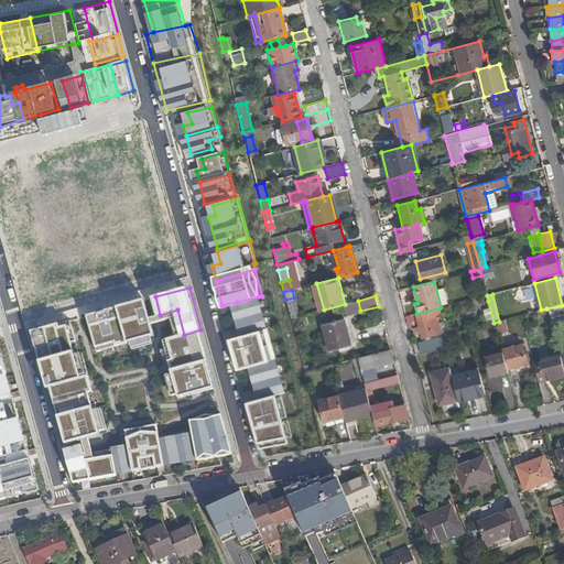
[(155,296),(128,303),(137,338),(163,332),(160,315),(155,296)]
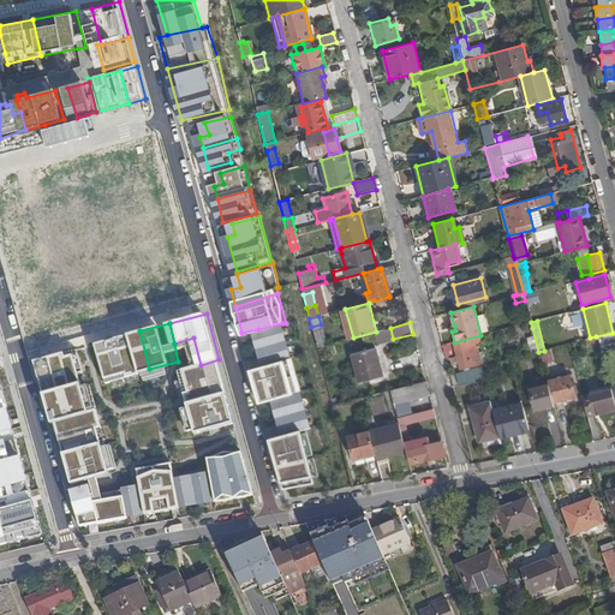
[(282,323),(258,329),(267,365),(292,358),(282,323)]
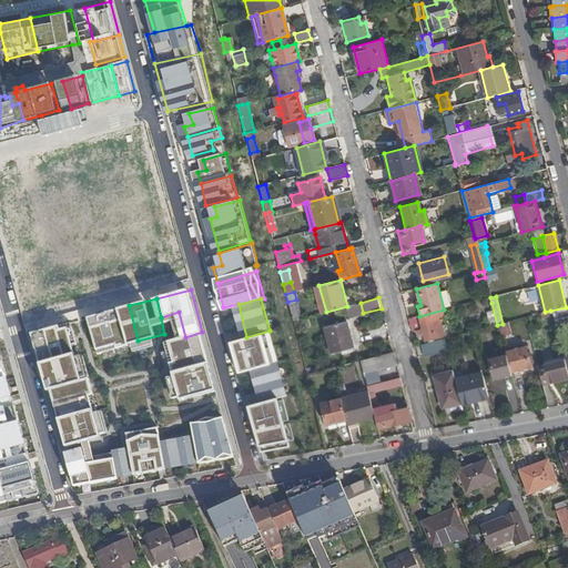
[(361,303),(348,305),(352,316),(363,313),(361,303)]
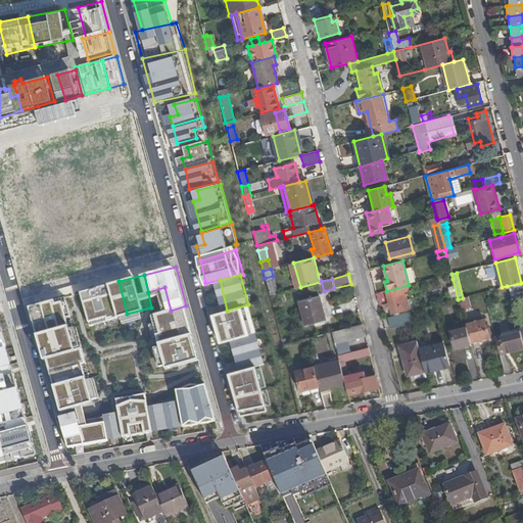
[(458,299),(453,279),(449,280),(452,287),(446,288),(449,301),(458,299)]
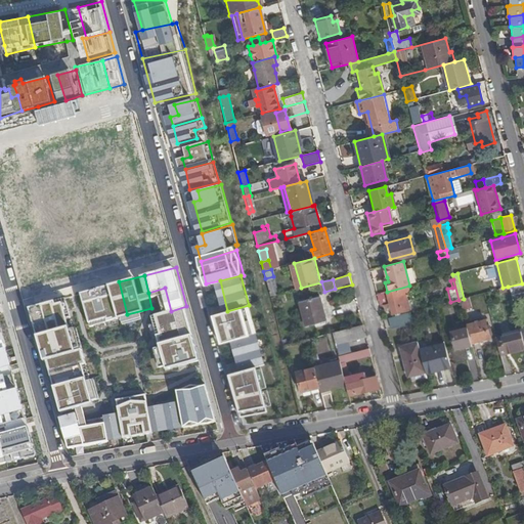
[(119,281),(86,291),(94,323),(127,314),(119,281)]
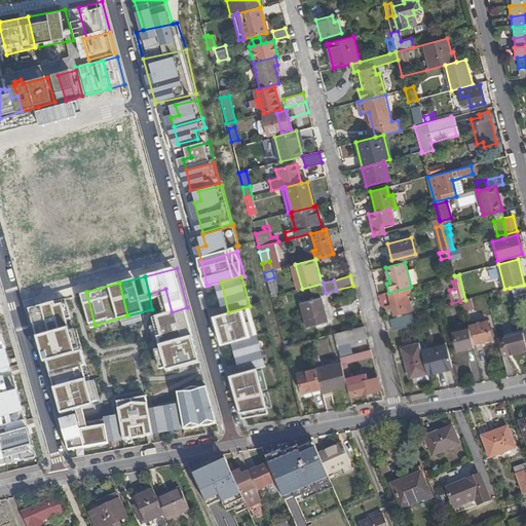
[(525,293),(525,294),(524,285),(510,288),(515,307),(525,304),(525,293)]
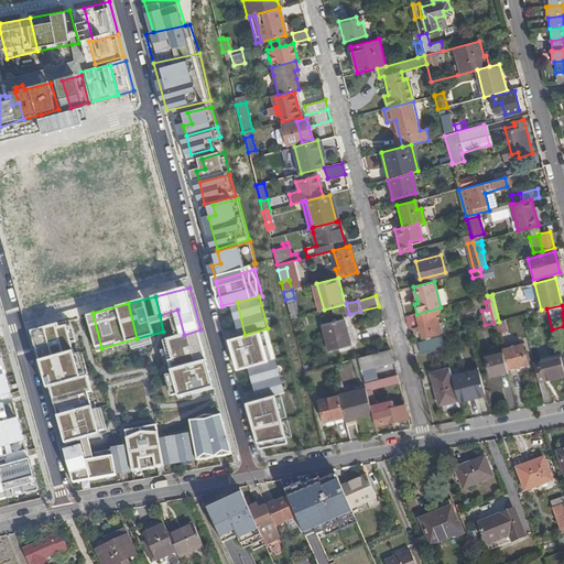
[(426,313),(415,315),(419,326),(413,327),(415,335),(421,334),(422,337),(441,333),(436,316),(431,317),(431,314),(427,315),(426,313)]
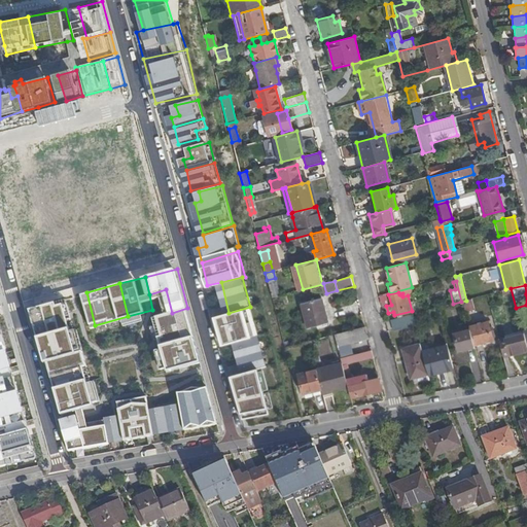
[(71,295),(31,306),(39,338),(79,325),(71,295)]
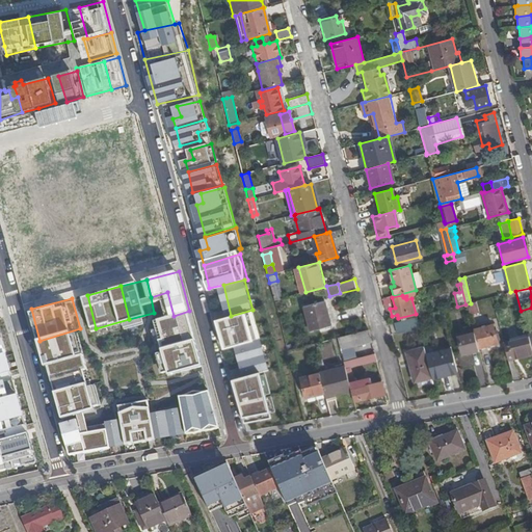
[(324,300),(304,307),(311,330),(330,325),(324,300)]
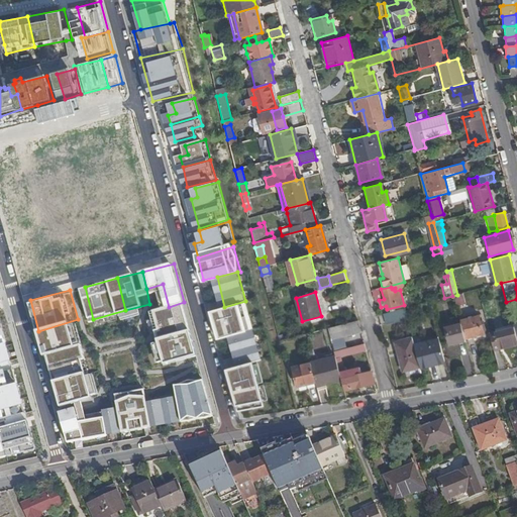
[(463,293),(456,295),(459,306),(466,304),(463,293)]
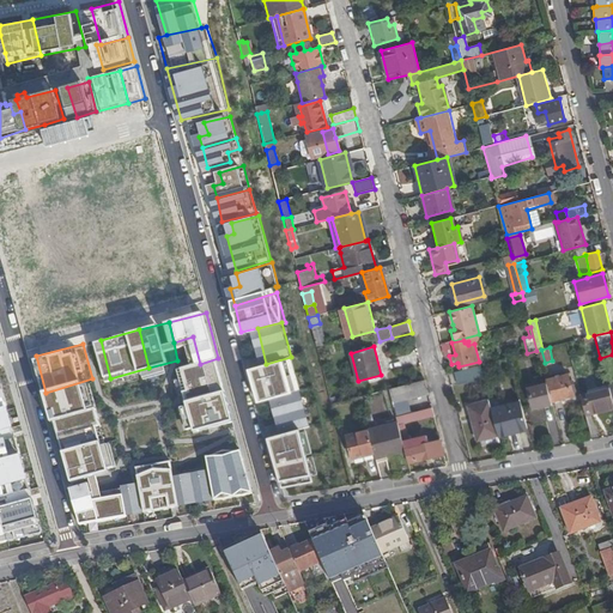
[(291,357),(266,364),(252,368),(260,399),(277,394),(298,388),(291,357)]
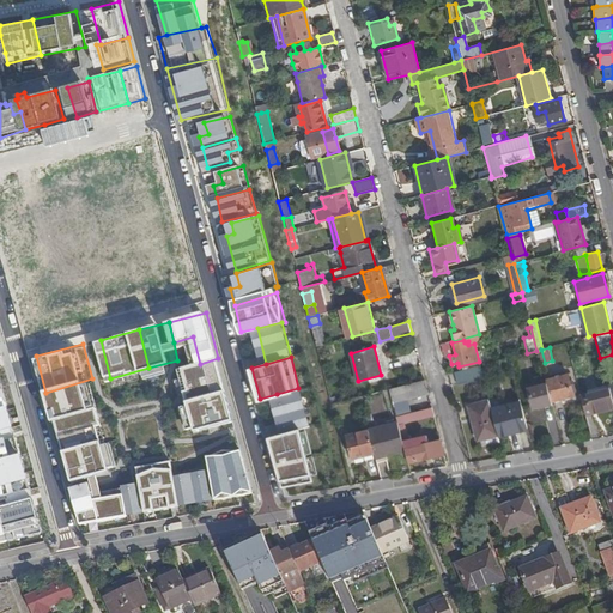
[(229,390),(218,358),(200,364),(183,369),(193,400),(198,399),(229,390)]
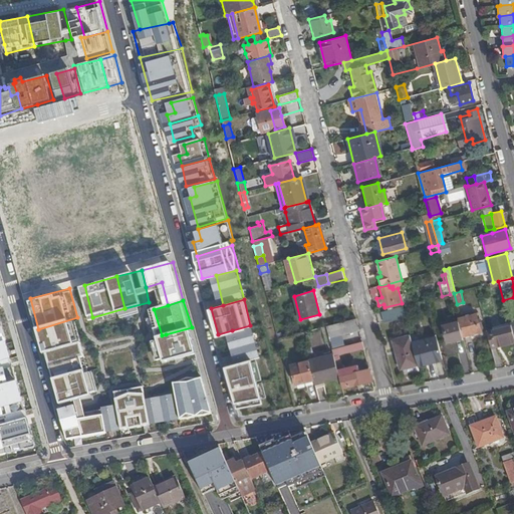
[(475,313),(456,318),(457,322),(459,328),(462,337),(481,332),(475,313)]
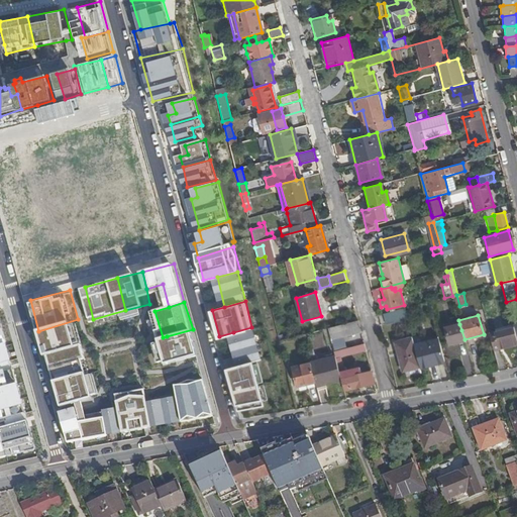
[(45,355),(84,344),(78,319),(38,331),(45,355)]
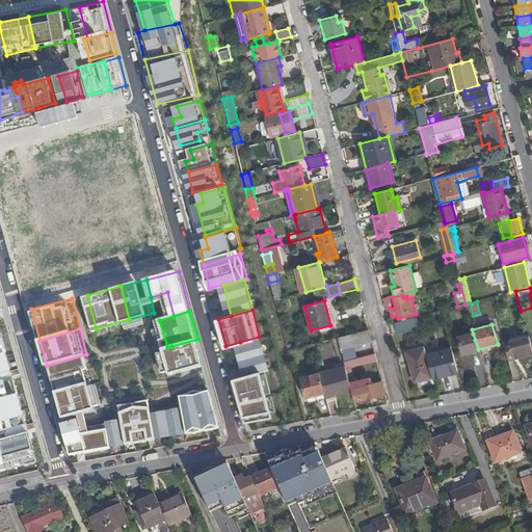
[(371,341),(368,329),(338,338),(341,349),(351,346),(371,341)]
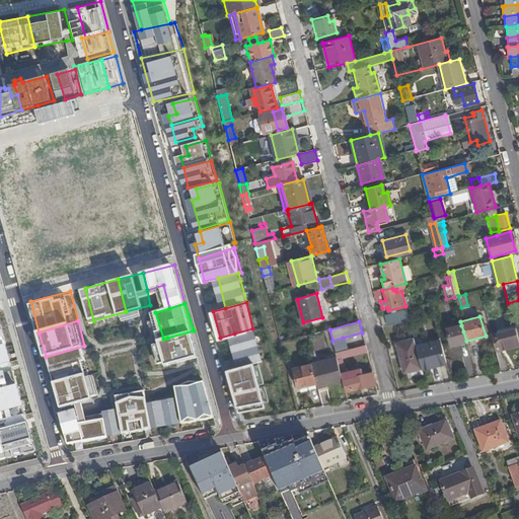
[(451,345),(466,341),(463,331),(461,325),(447,329),(451,345)]
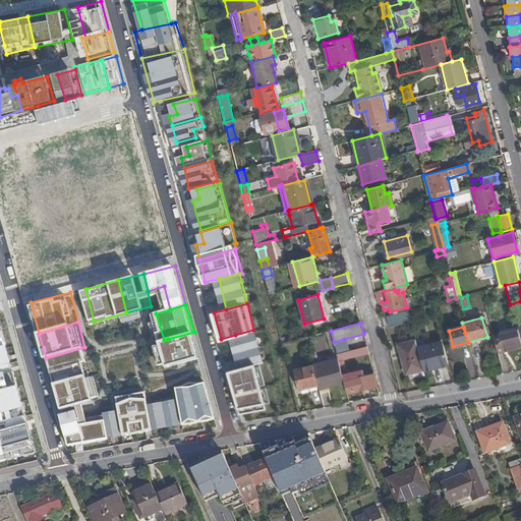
[(262,361),(253,330),(235,335),(243,365),(262,361)]
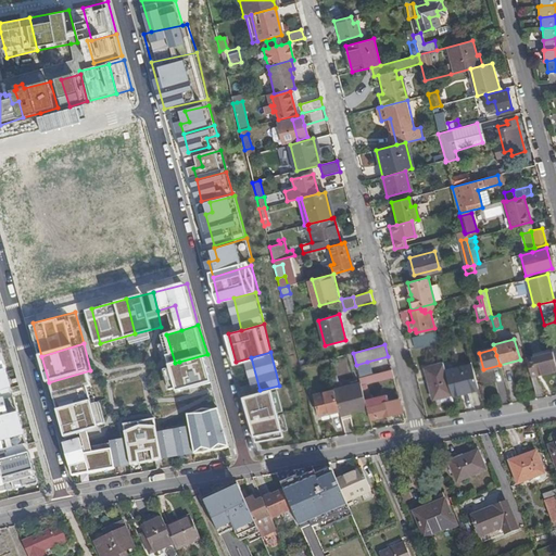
[(555,367),(552,352),(546,353),(551,370),(555,368),(555,367)]
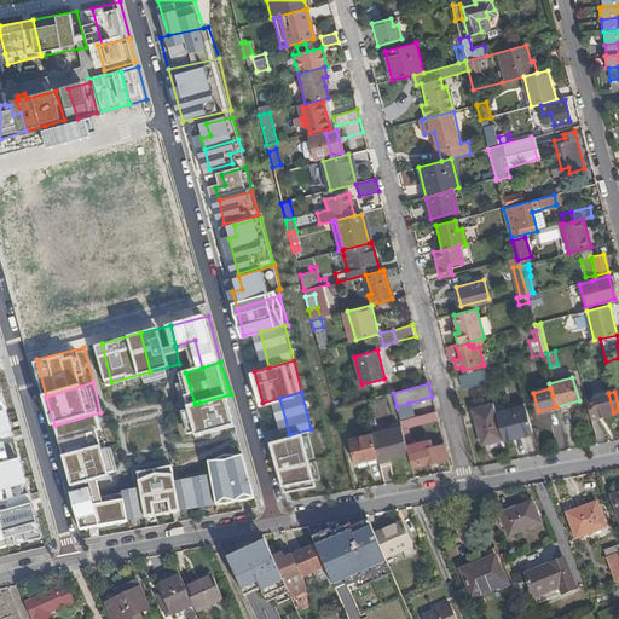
[(231,394),(200,403),(207,433),(243,423),(235,393),(231,394)]
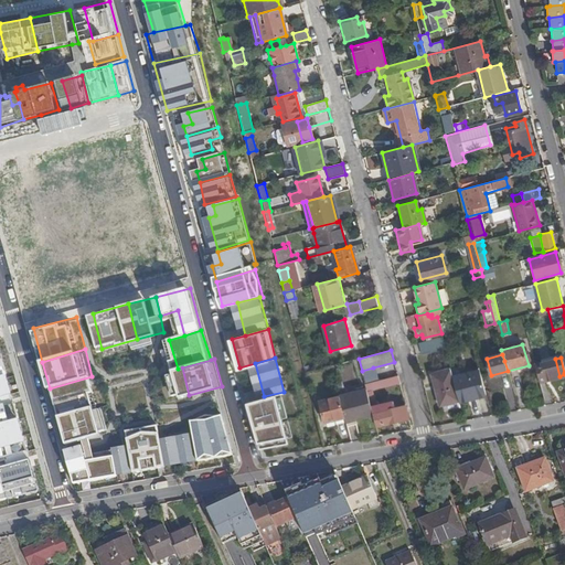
[(560,376),(555,359),(534,364),(539,382),(560,376)]
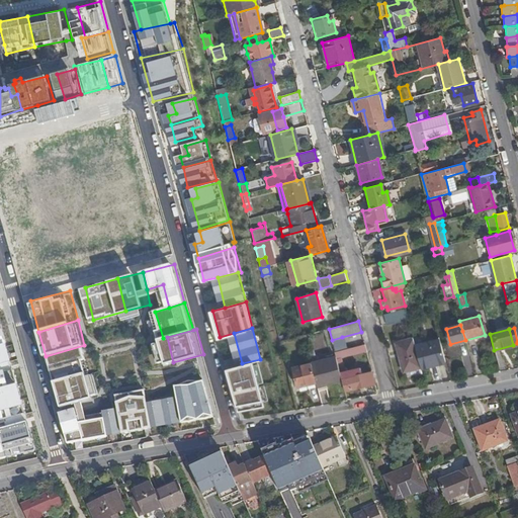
[(0,363),(12,360),(5,337),(0,337),(0,363)]
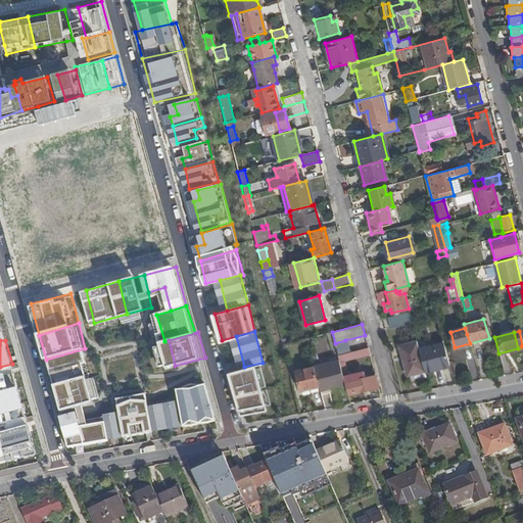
[(99,367),(106,384),(133,375),(127,355),(125,357),(119,340),(108,343),(107,340),(96,343),(103,365),(99,367)]
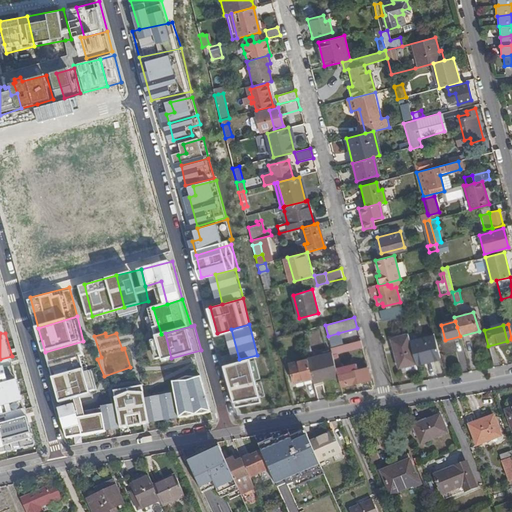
[(338,333),(328,336),(331,348),(342,345),(338,333)]
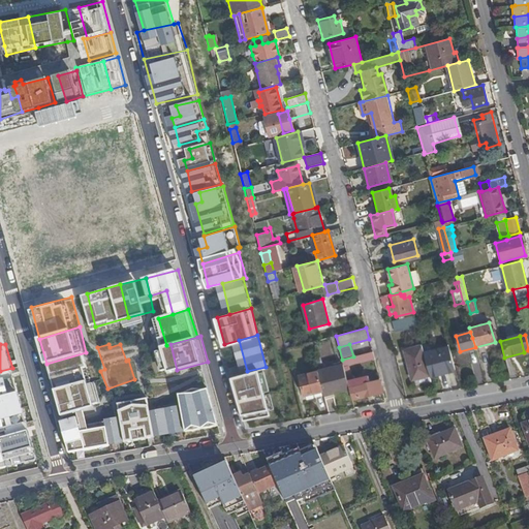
[(410,379),(429,374),(423,351),(422,344),(403,349),(410,379)]
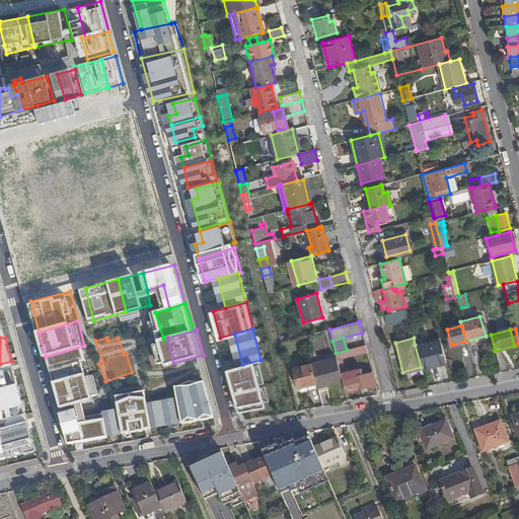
[(430,368),(446,364),(439,338),(424,342),(424,343),(415,345),(421,367),(422,369),(429,367),(430,368)]
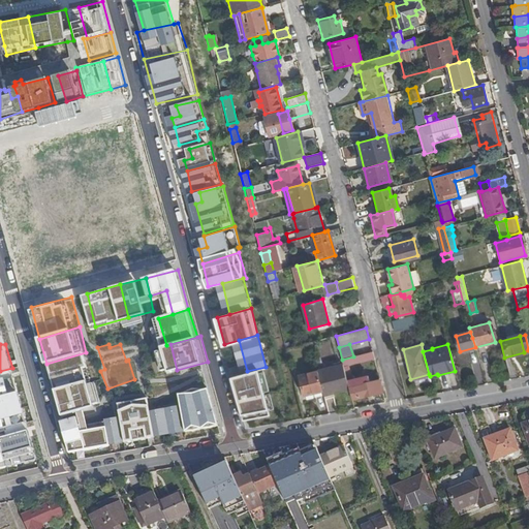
[(47,364),(54,393),(97,379),(89,351),(86,352),(47,364)]
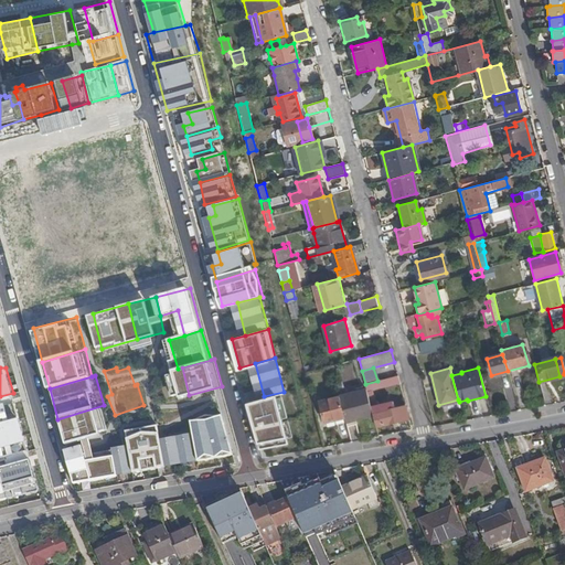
[(377,381),(365,384),(366,387),(368,392),(372,390),(400,383),(397,375),(377,381)]
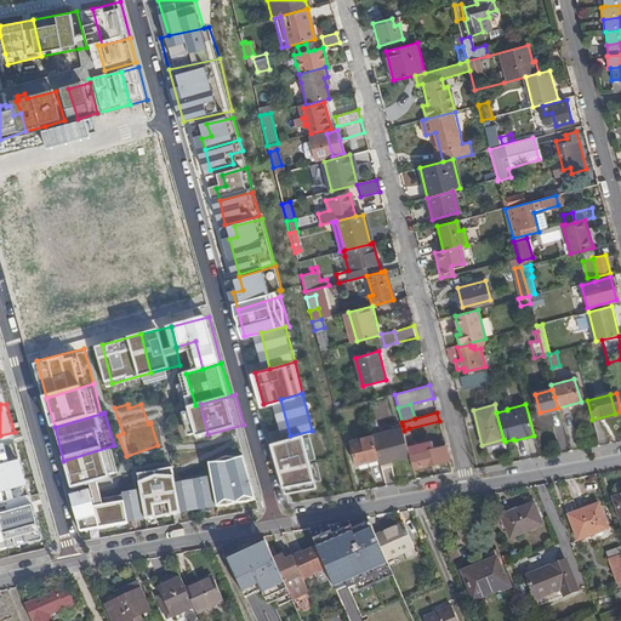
[(536,422),(541,445),(557,440),(551,417),(536,422)]
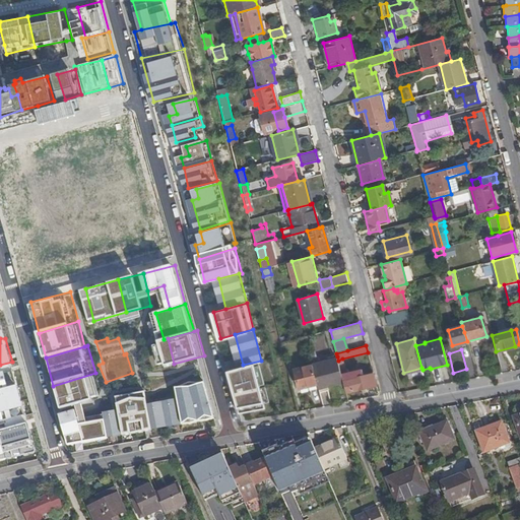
[(319,362),(312,363),(312,364),(314,370),(338,364),(338,361),(337,356),(319,362)]
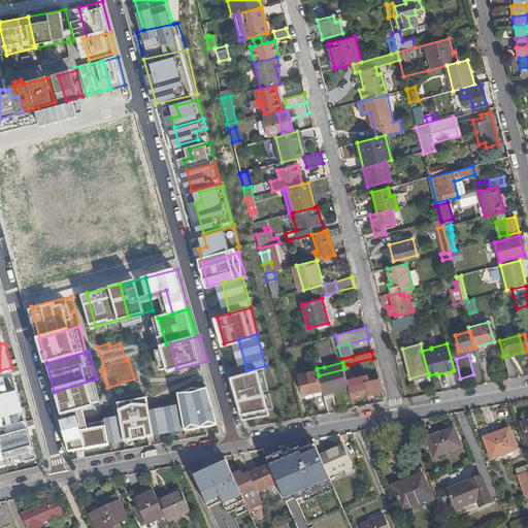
[(352,376),(348,364),(343,366),(343,369),(347,378),(352,376)]
